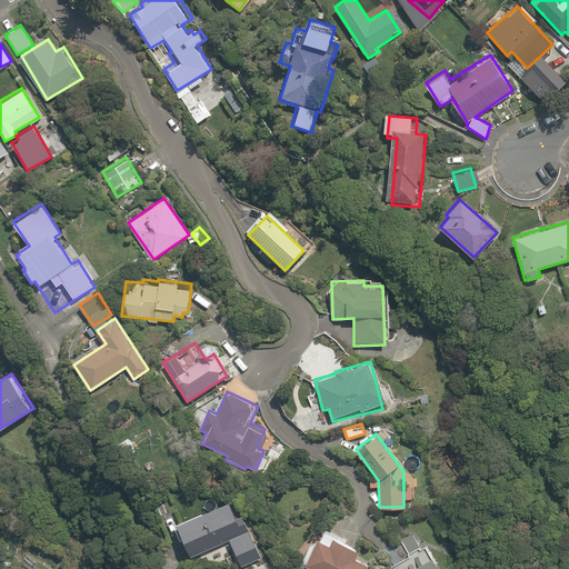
[(228,500),(172,523),(186,556),(242,532),(228,500)]
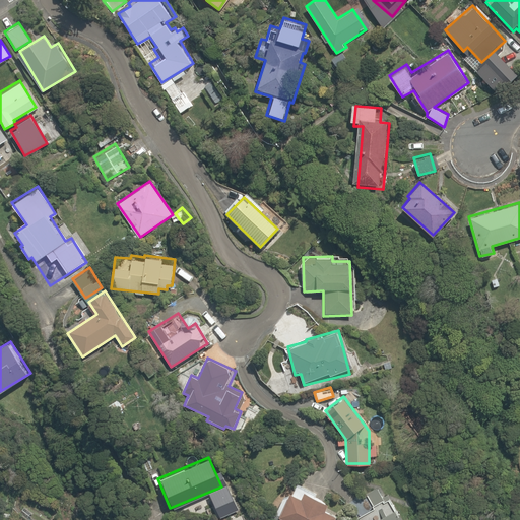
[(324,507),(328,498),(302,486),(299,496),(288,492),(276,519),(277,519),(333,519),(337,513),(324,507)]
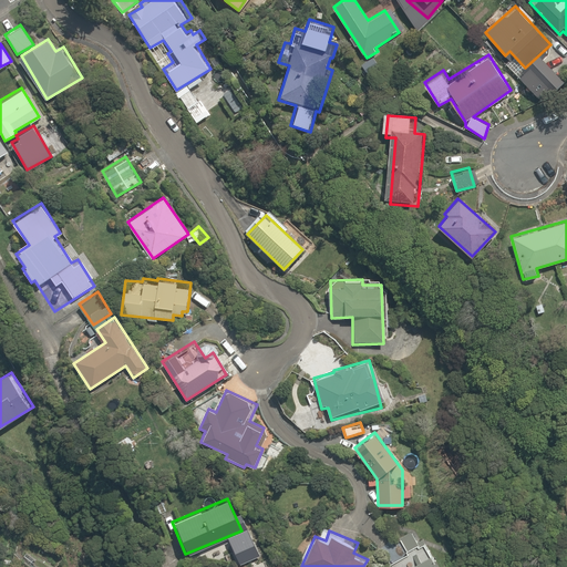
[(388,560),(390,566),(435,566),(425,544),(388,560)]
